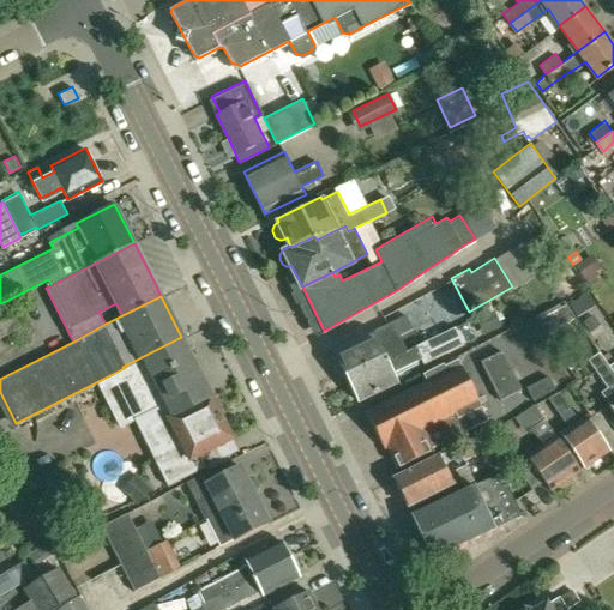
[(0,327),(4,334),(13,330),(20,326),(6,301),(0,303),(0,327)]
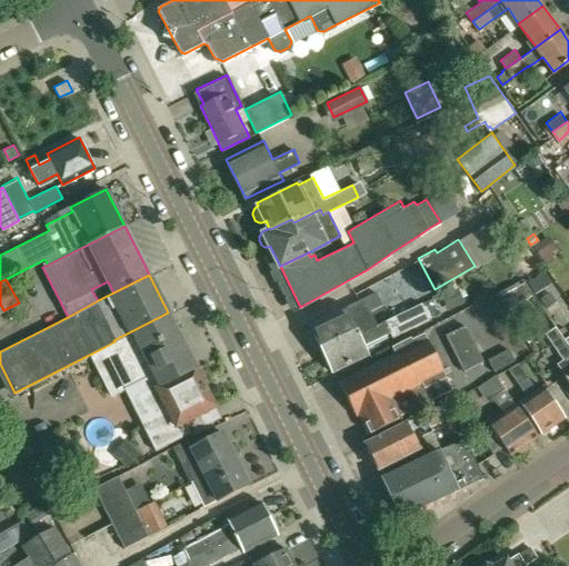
[(359,333),(377,323),(365,296),(346,306),(345,305),(309,321),(323,350),(359,333)]
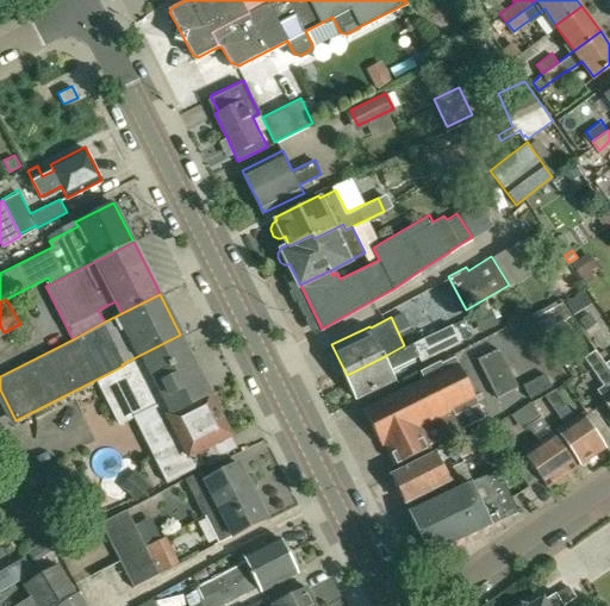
[(385,356),(347,375),(358,397),(394,378),(390,368),(418,355),(421,360),(461,339),(453,323),(404,345),(385,356)]
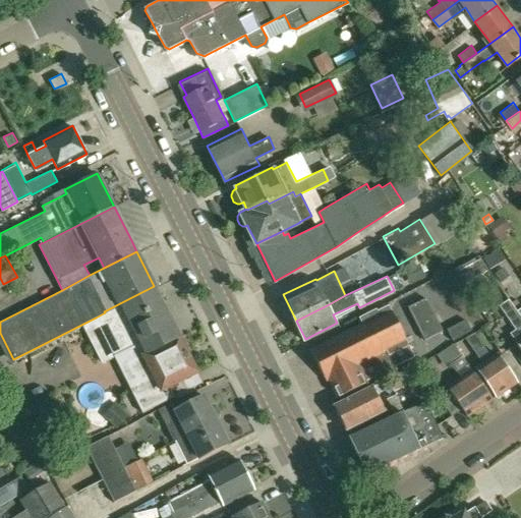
[(105,312),(96,318),(121,366),(179,337),(172,322),(162,302),(154,286),(104,311),(105,312)]
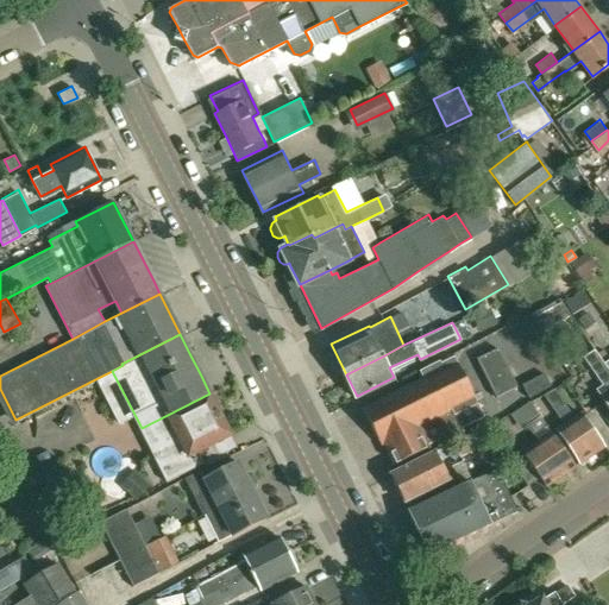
[(498,346),(477,357),(496,395),(518,384),(498,346)]
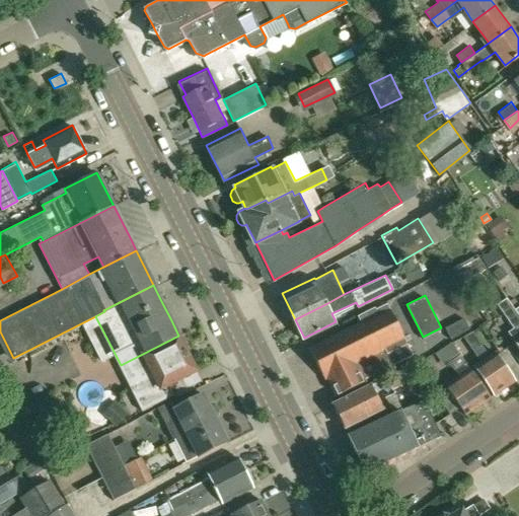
[(518,314),(514,308),(506,297),(496,303),(513,327),(508,330),(518,347),(518,314)]
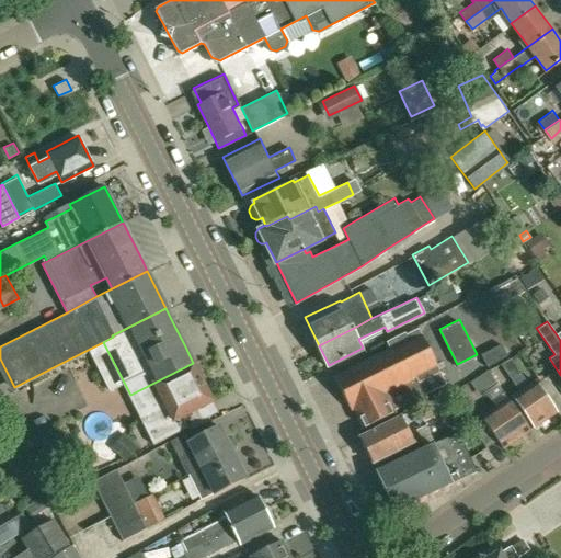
[(397,410),(396,408),(446,382),(419,327),(405,333),(404,331),(386,341),(389,348),(333,375),(340,387),(341,386),(353,409),(354,408),(364,426),(397,410)]
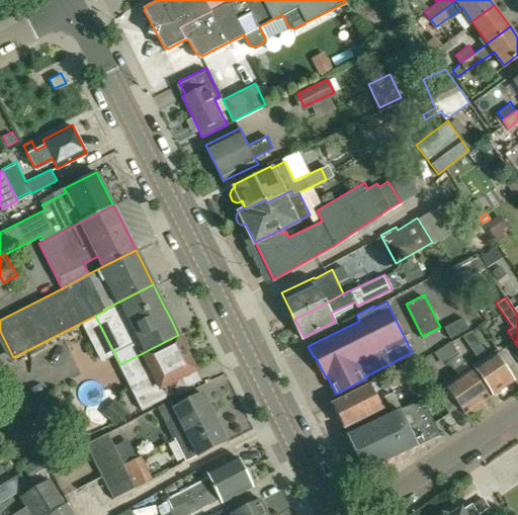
[(463,316),(444,325),(450,336),(468,327),(463,316)]
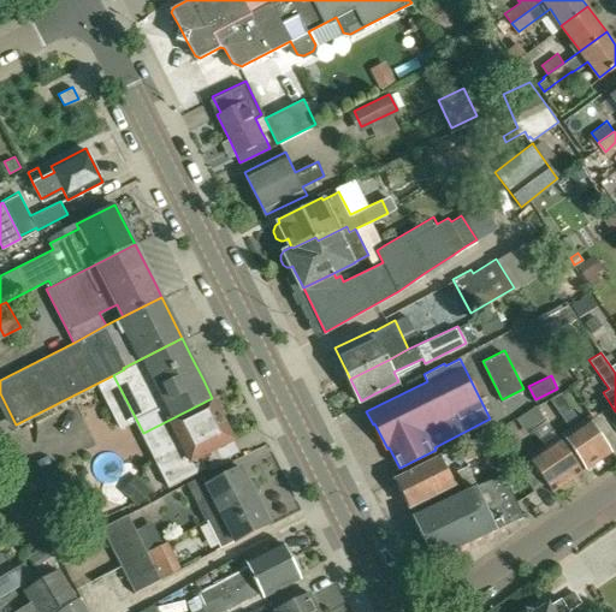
[(561,390),(551,397),(572,427),(562,433),(586,467),(611,449),(587,414),(580,419),(561,390)]
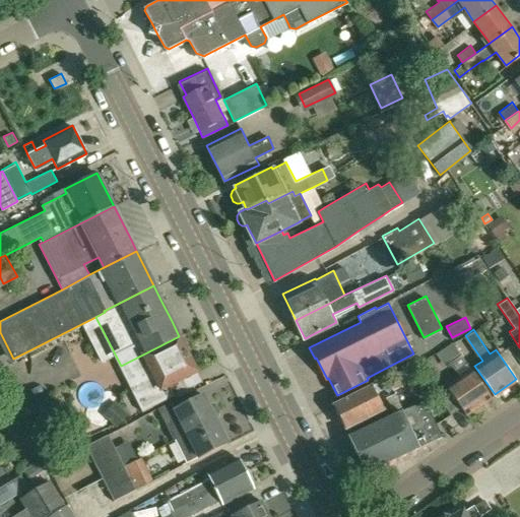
[(179,336),(121,366),(143,411),(198,383),(194,374),(197,372),(179,336)]
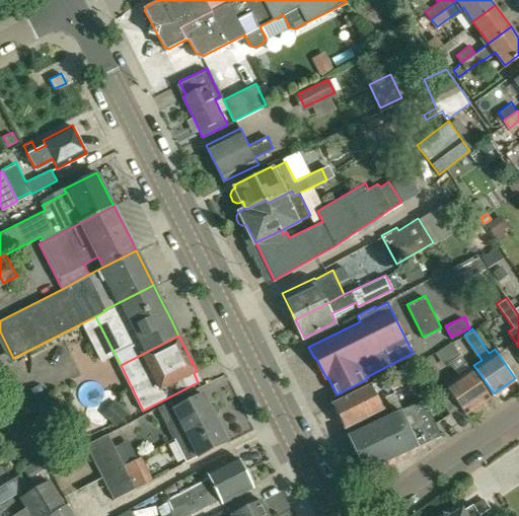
[(435,389),(435,390),(449,412),(459,406),(464,413),(490,395),(469,366),(459,353),(448,361),(457,374),(435,389)]
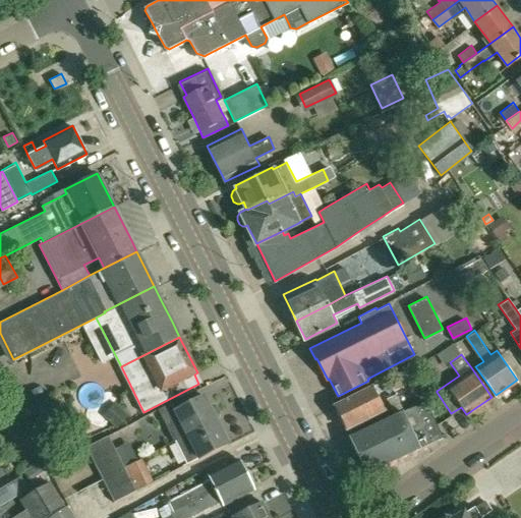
[(406,366),(387,377),(394,391),(413,381),(406,366)]
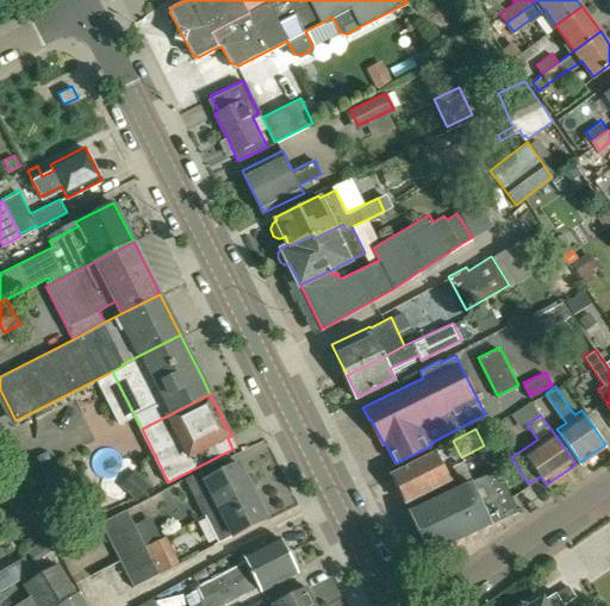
[(450,479),(436,450),(392,472),(400,488),(405,500),(450,479)]
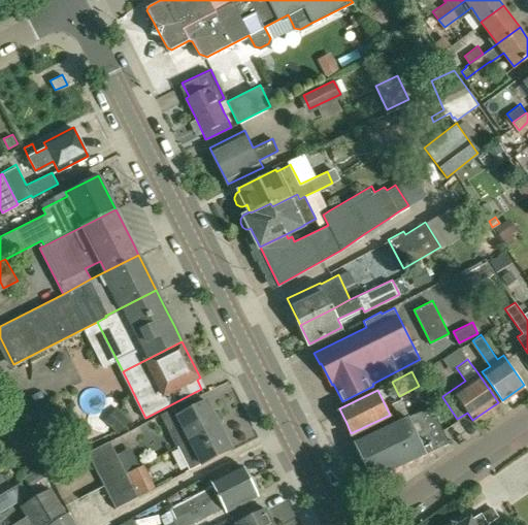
[(398,415),(407,411),(400,398),(392,402),(398,415)]
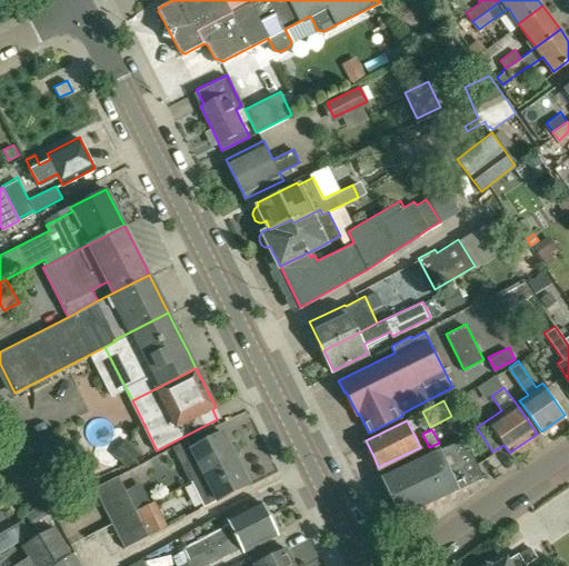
[(191,447),(196,457),(183,464),(191,479),(209,470),(236,457),(236,456),(239,455),(240,450),(236,442),(231,440),(228,443),(222,432),(191,447)]
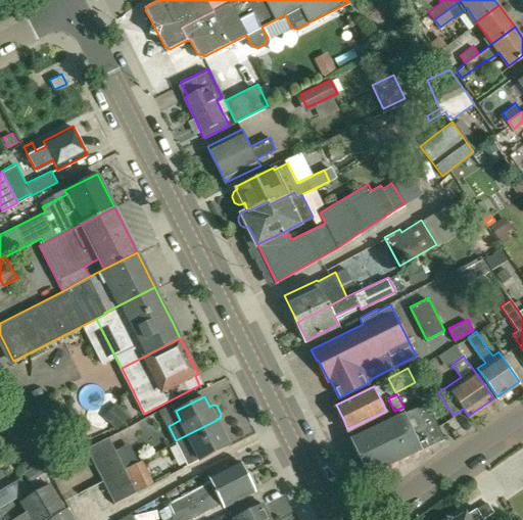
[(426,399),(351,437),(370,474),(444,437),(426,399)]
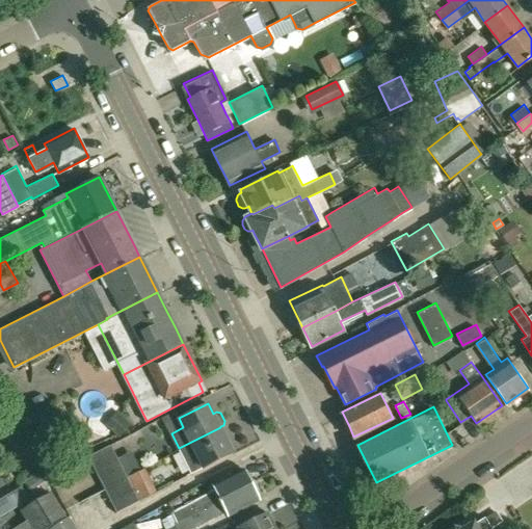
[(121,411),(109,423),(121,434),(133,423),(121,411)]
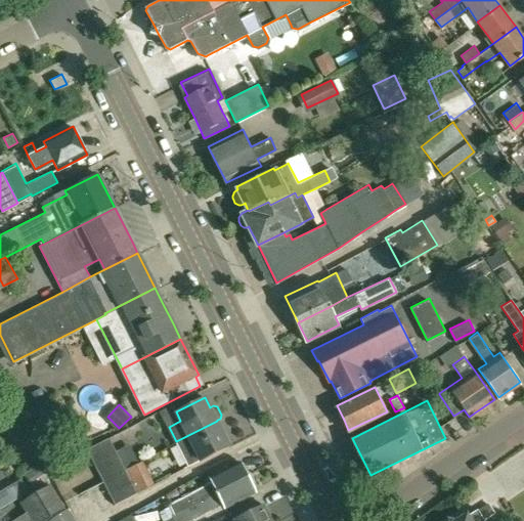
[(176,441),(176,442),(183,457),(187,465),(229,444),(217,421),(192,433),(176,441)]
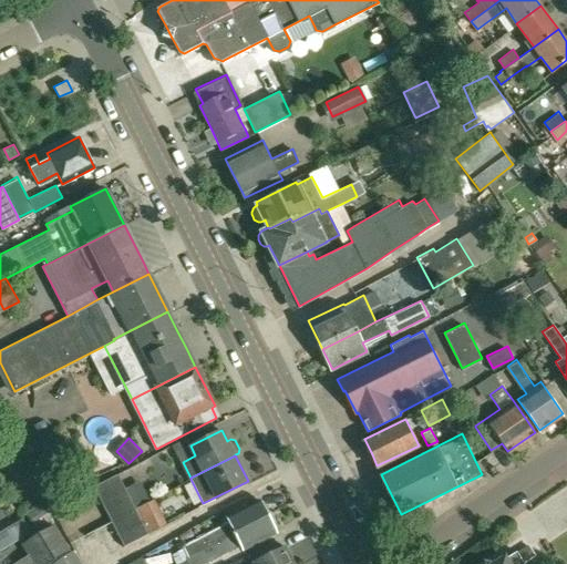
[(110,520),(135,508),(117,472),(92,484),(110,520)]
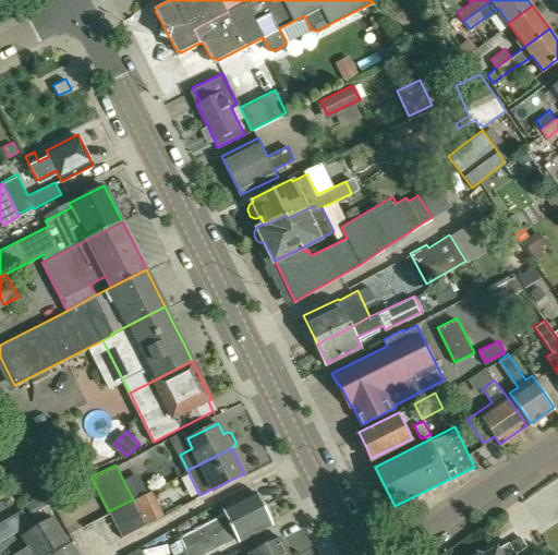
[(179,534),(184,545),(204,535),(263,506),(261,503),(263,498),(259,493),(255,491),(255,490),(222,506),(226,511),(179,534)]
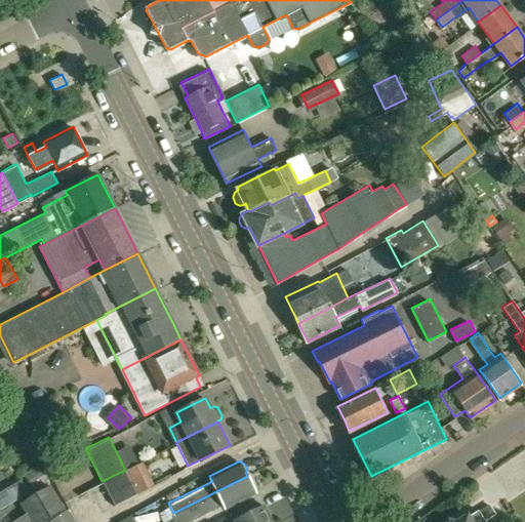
[(43,462),(25,473),(30,482),(48,471),(43,462)]
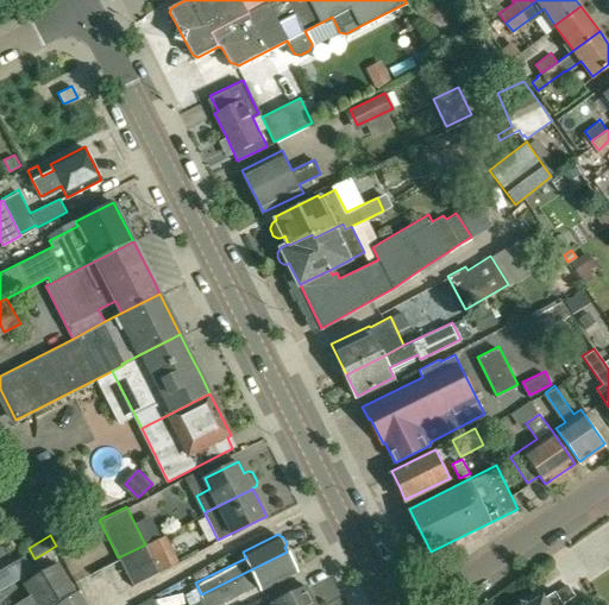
[(158,571),(145,544),(118,558),(131,585),(158,571)]
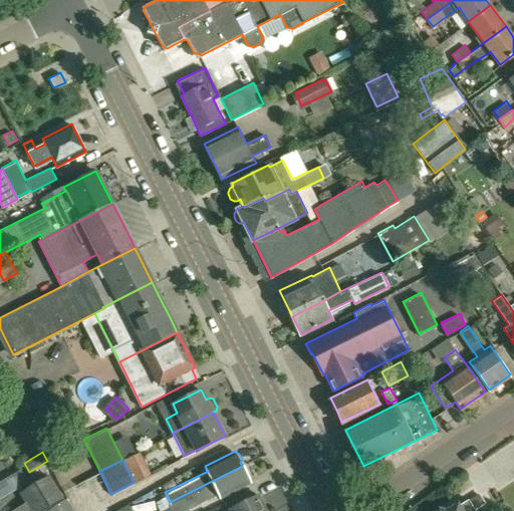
[(188,493),(170,502),(174,510),(182,510),(198,503),(196,501),(217,490),(220,496),(250,482),(249,481),(250,477),(248,472),(244,470),(242,466),(188,493)]
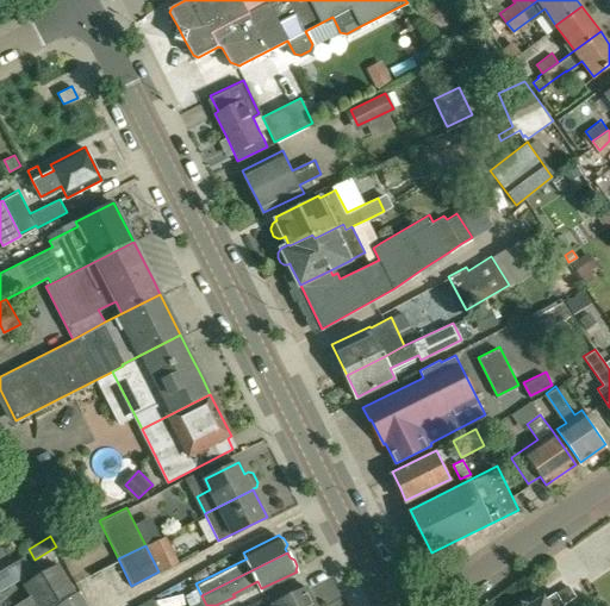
[(24,555),(4,568),(0,569),(0,589),(33,568),(24,555)]
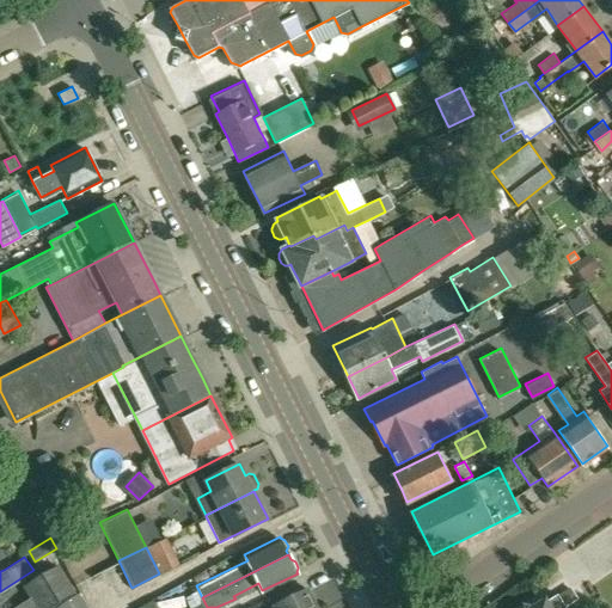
[(23,584),(37,607),(48,607),(73,594),(56,565),(23,584)]
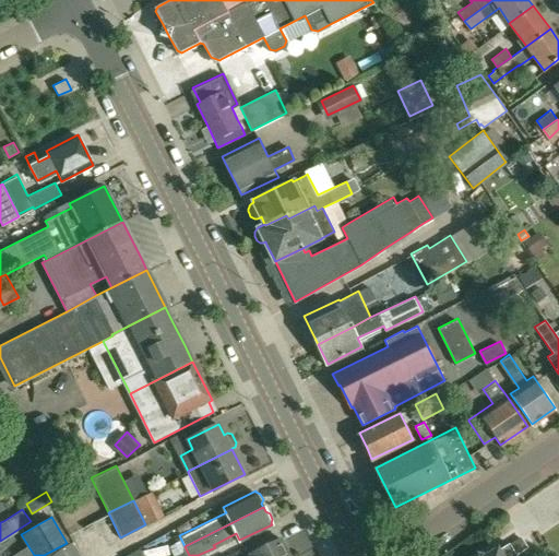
[(290,555),(281,536),(250,553),(251,555),(248,555),(290,555)]
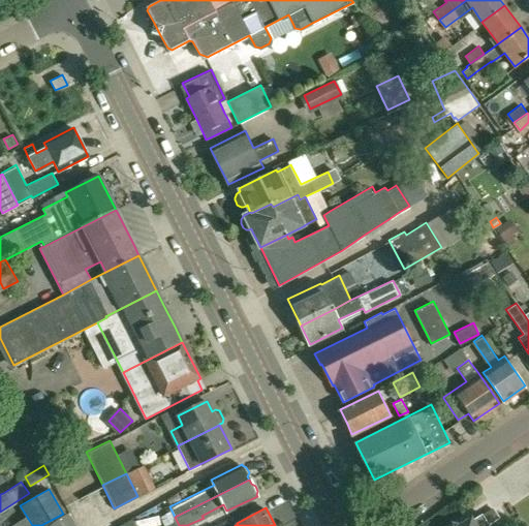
[(494,508),(483,515),(483,514),(472,520),(471,519),(460,525),(458,525),(457,525),(452,523),(446,525),(488,525),(490,525),(488,523),(499,517),(494,508)]
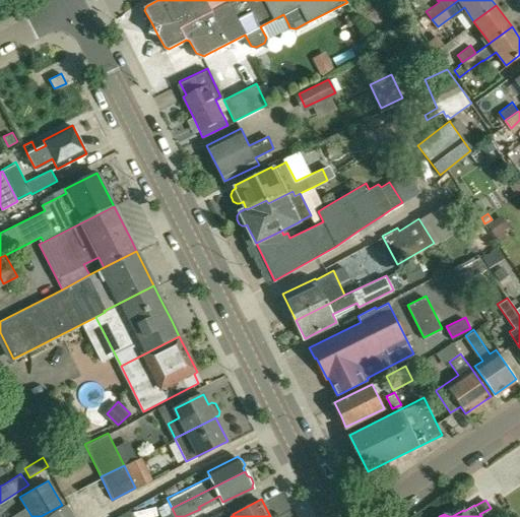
[(47,514),(42,516),(74,516),(66,503),(47,514)]
